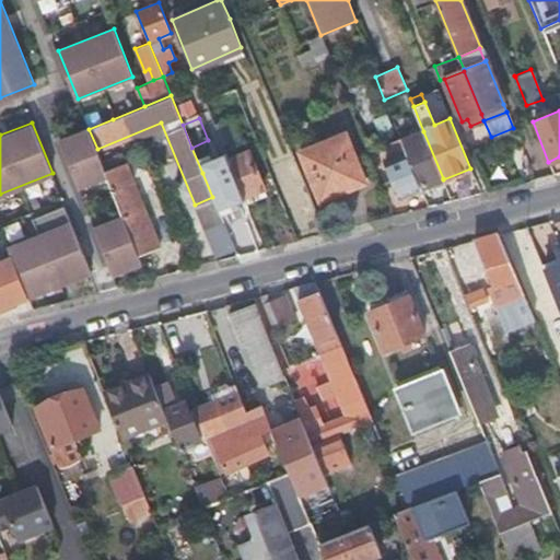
[(97,149),(89,129),(61,140),(80,187),(108,176),(106,171),(97,149)]
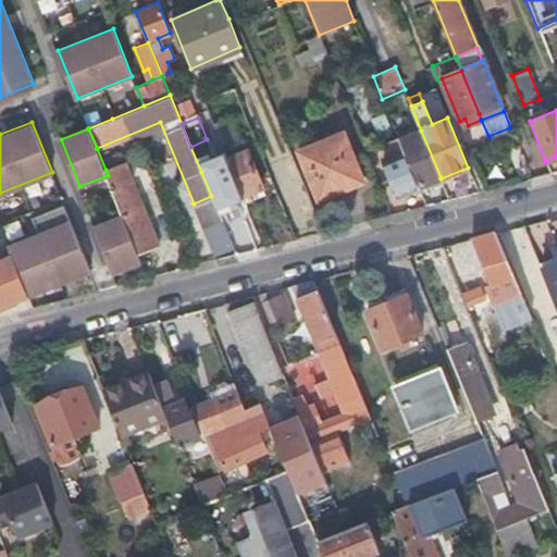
[(399,139),(418,186),(441,177),(421,131),(399,139)]
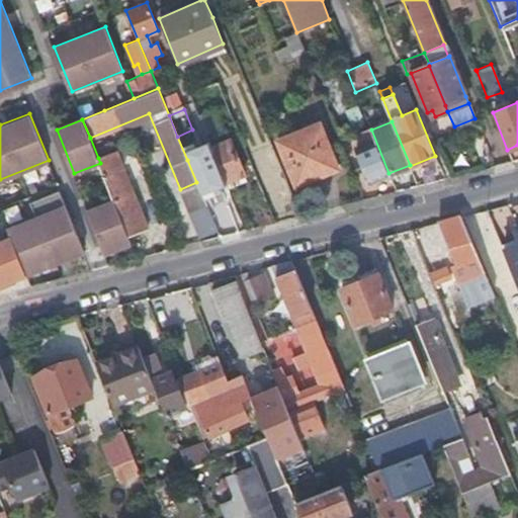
[(338,169),(319,122),(276,141),(295,186),(338,169)]
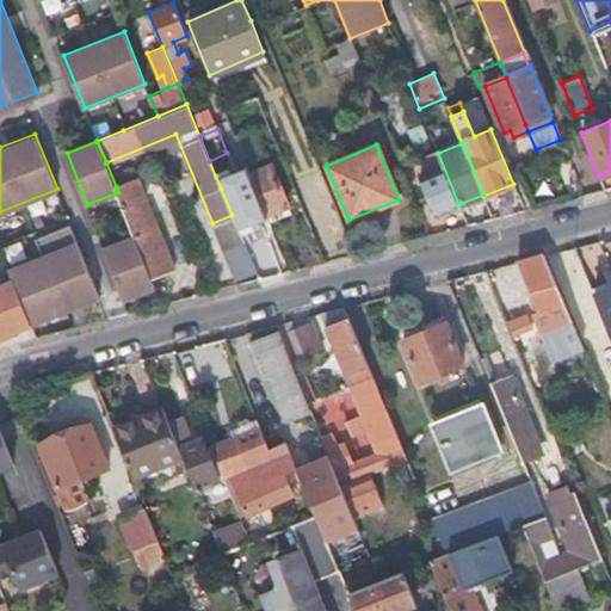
[(434,214),(458,204),(438,153),(437,150),(427,154),(434,173),(420,179),(434,214)]
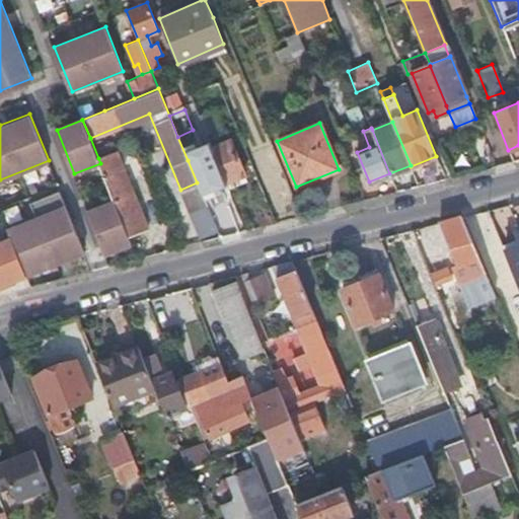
[(212,148),(226,182),(244,175),(230,141),(212,148)]
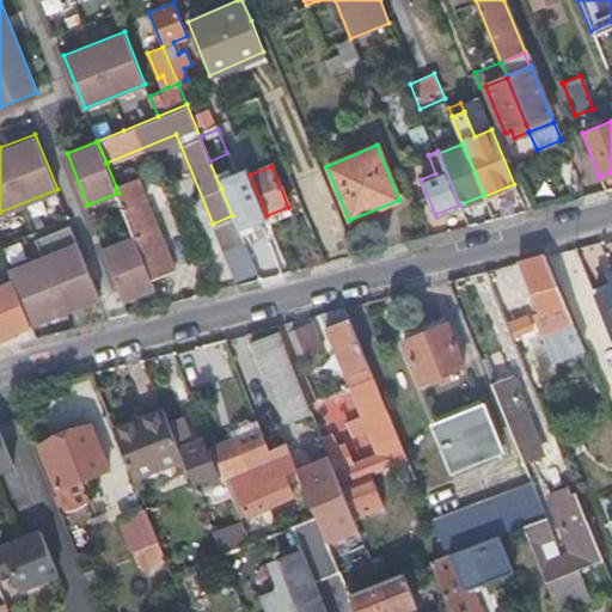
[(232,215),(239,231),(261,221),(240,172),(232,176),(236,183),(221,189),(232,215)]
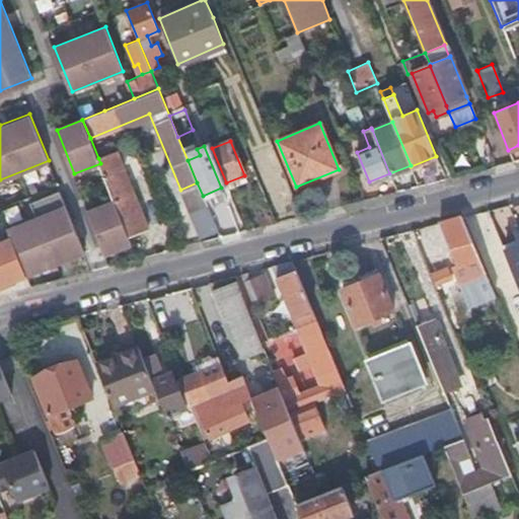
[(100,163),(116,200),(130,235),(149,228),(117,150),(98,158),(100,163)]
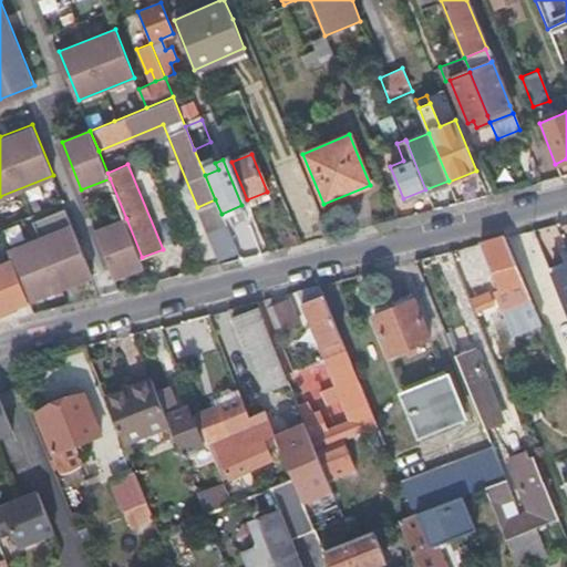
[(206,233),(225,224),(222,214),(215,199),(197,207),(206,233)]
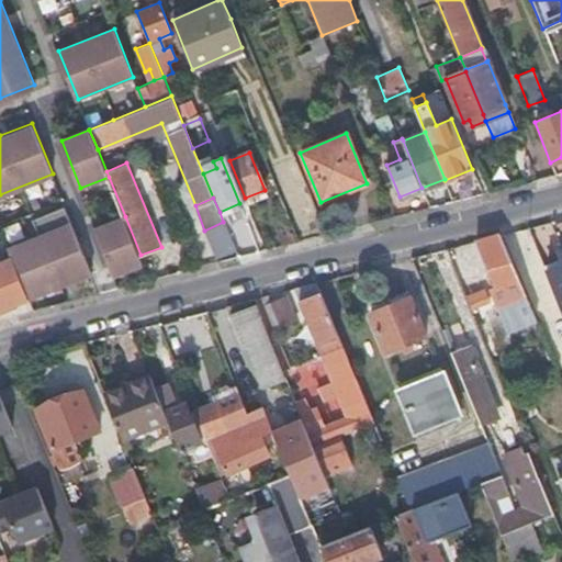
[(223,222),(226,228),(246,221),(239,203),(220,212),(223,222)]
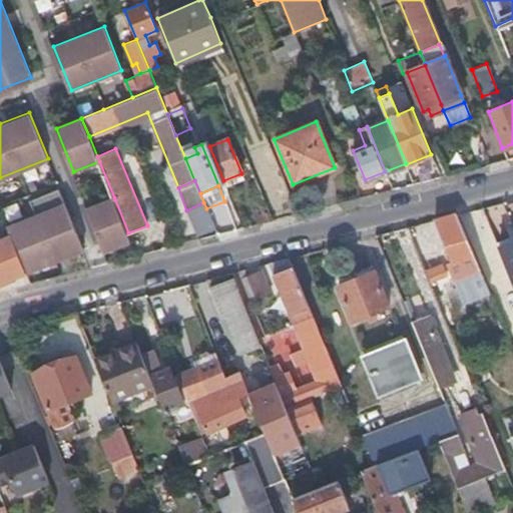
[(9,229),(11,234),(12,235),(23,264),(27,273),(84,249),(60,188),(32,199),(38,214),(8,226),(9,229)]
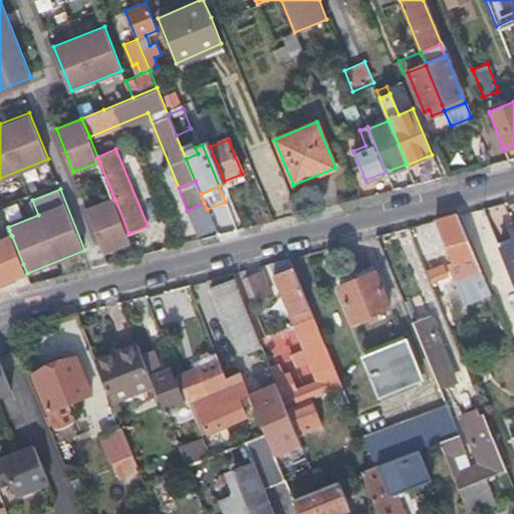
[(104,251),(132,241),(129,233),(114,198),(87,208),(104,251)]
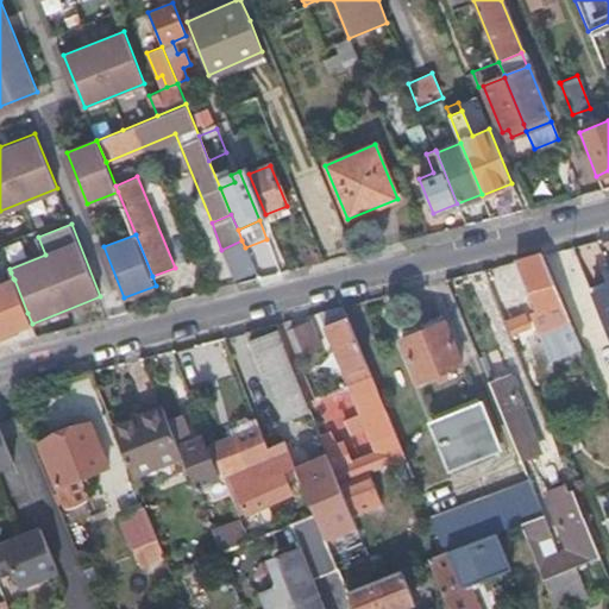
[(257,277),(278,272),(267,239),(245,248),(246,252),(253,269),(257,277)]
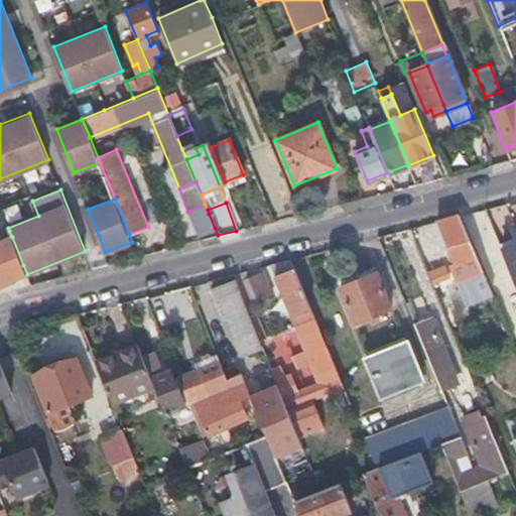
[(198,235),(215,228),(209,214),(208,210),(205,204),(187,212),(198,235)]
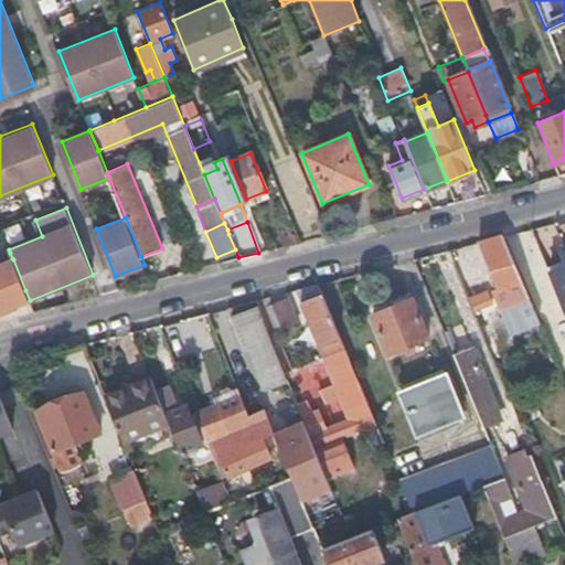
[(503,318),(533,306),(519,274),(516,267),(503,235),(478,242),(497,288),(491,289),(503,318)]
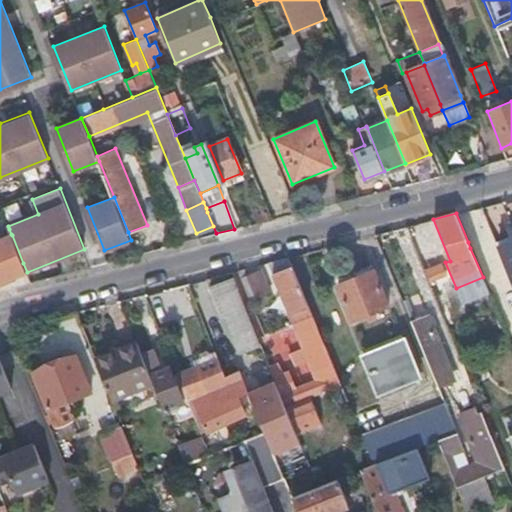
[(0,283),(27,272),(23,263),(12,235),(11,234),(8,236),(6,230),(0,232),(0,283)]
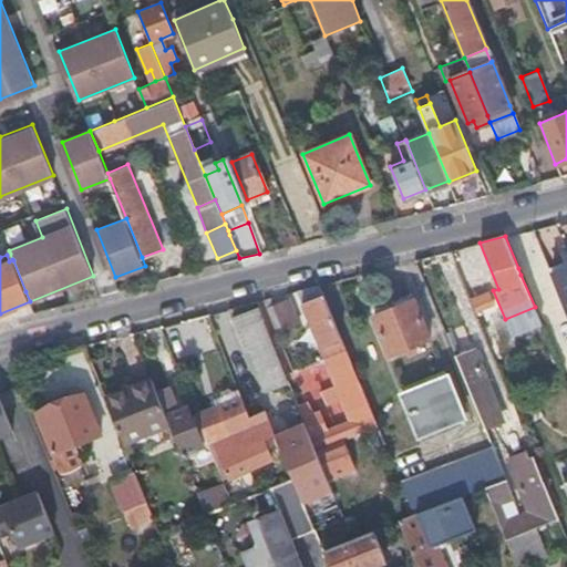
[(555,281),(566,311),(566,281),(565,277),(555,281)]
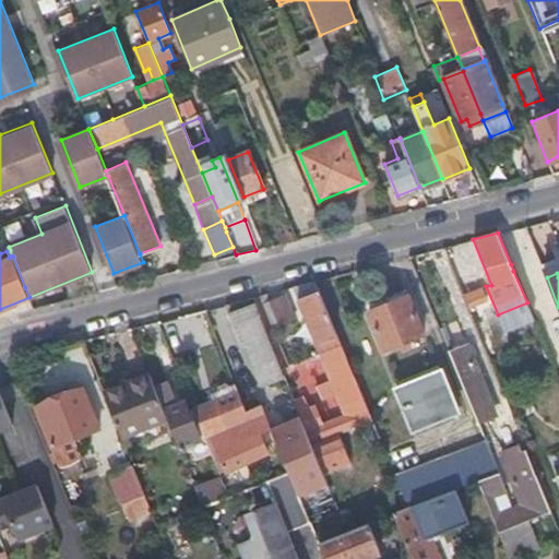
[(314,281),(298,285),(301,293),(296,295),(320,353),(333,382),(322,387),(325,394),(330,392),(331,394),(337,392),(343,405),(345,405),(348,414),(321,424),(313,407),(307,408),(298,413),(299,417),(322,472),(349,461),(337,431),(371,417),(364,397),(314,281)]
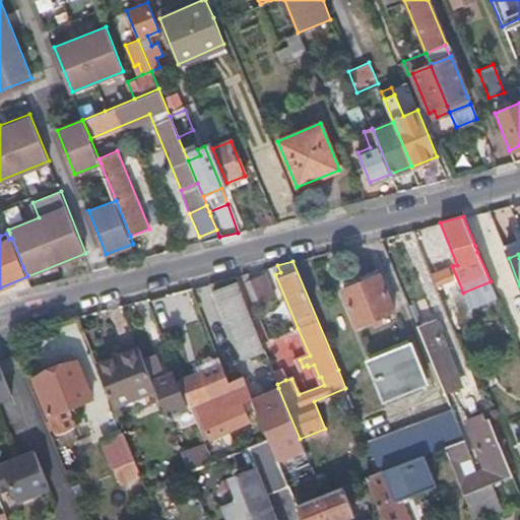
[(265,273),(251,278),(260,303),(274,298),(265,273)]
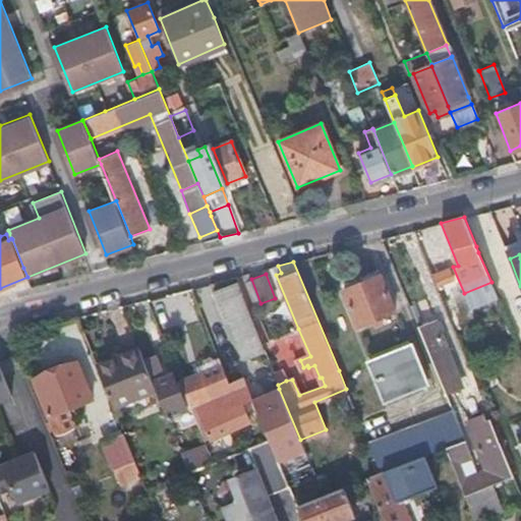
[(343,290),(356,325),(370,320),(373,326),(382,322),(380,315),(395,310),(381,275),(343,290)]
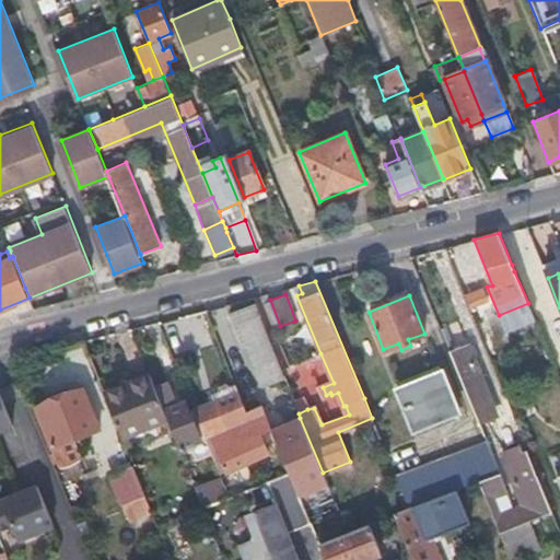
[(281,370),(256,305),(229,316),(234,330),(240,328),(246,345),(264,387),(286,378),(281,370)]
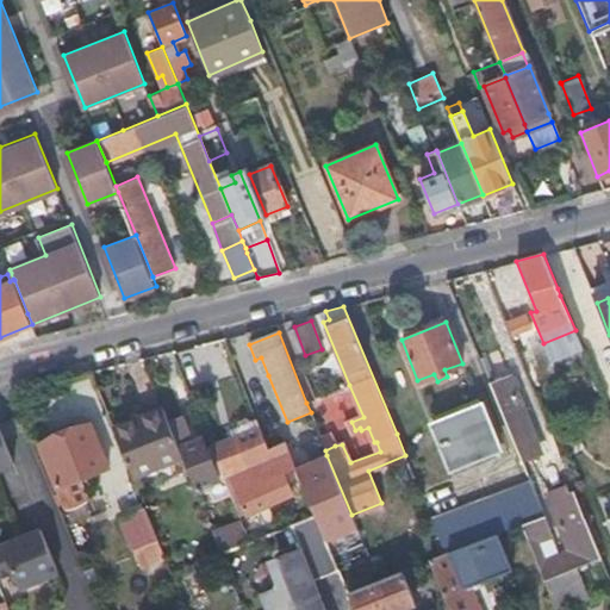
[(261,358),(255,360),(262,378),(268,375),(261,358)]
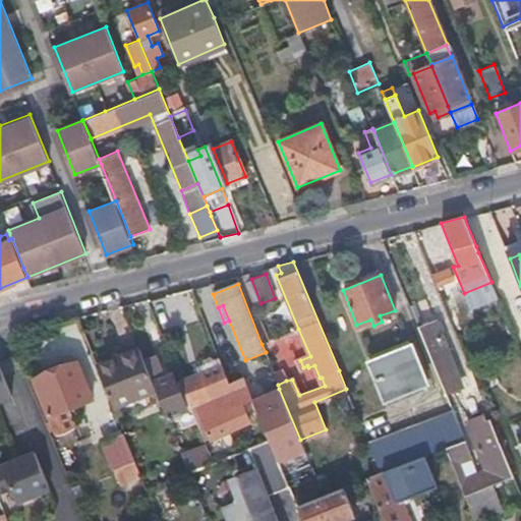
[(419,327),(447,394),(458,390),(452,377),(456,374),(435,321),(419,327)]
